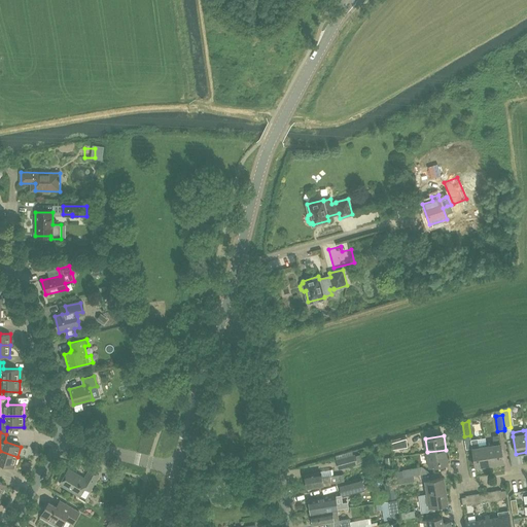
[(494,446),(487,447),(490,464),(503,462),(499,435),(493,436),(494,446)]
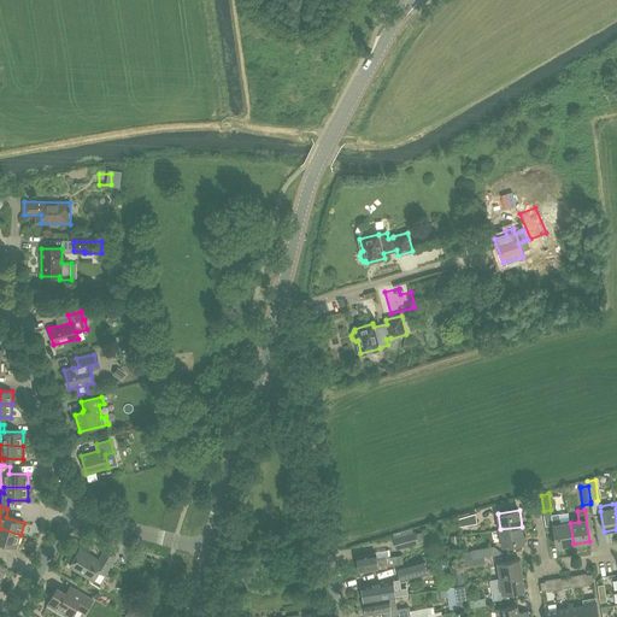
[(458,519),(459,527),(477,523),(476,513),(458,519)]
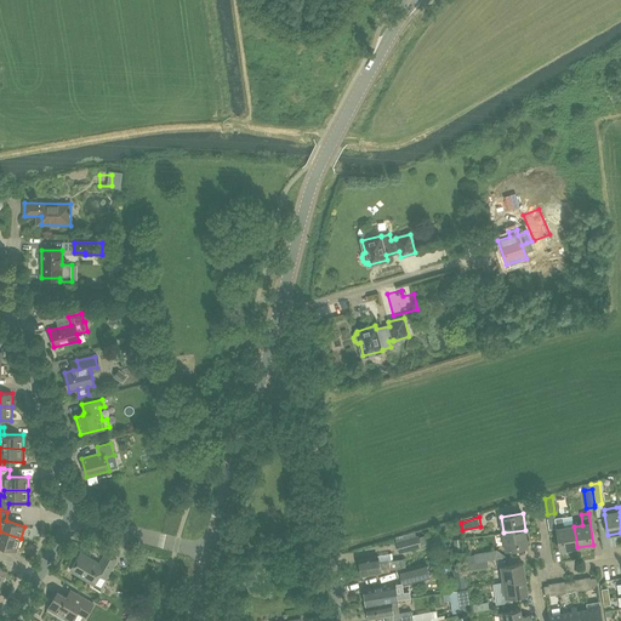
[(559,551),(577,547),(574,527),(573,518),(563,519),(563,518),(554,519),(559,551)]
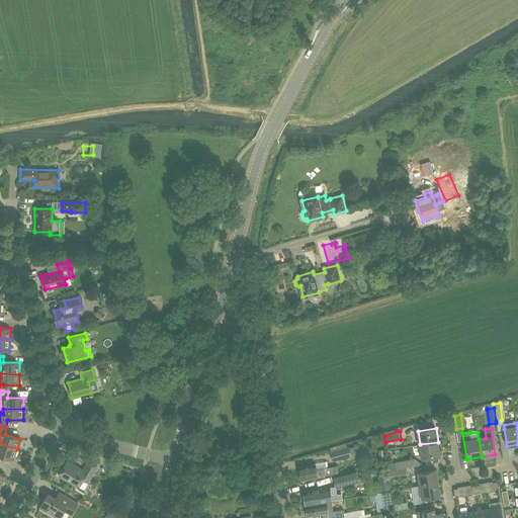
[(440,455),(438,442),(420,444),(422,458),(440,455)]
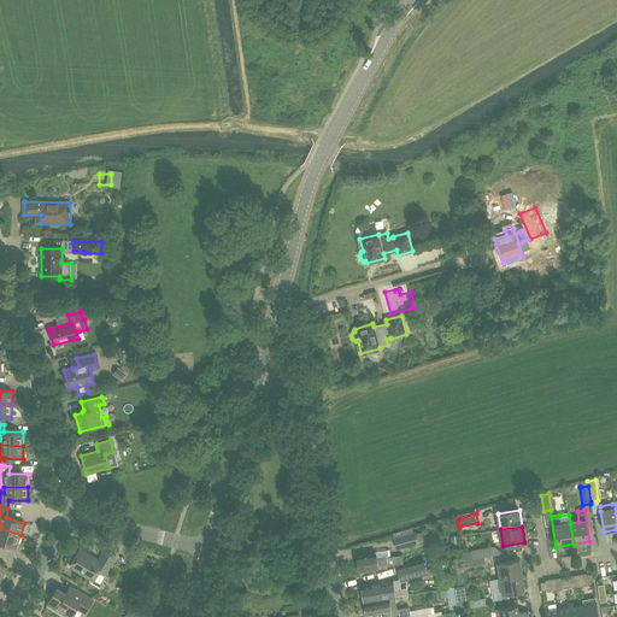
[(0,542),(17,548),(21,535),(0,528),(0,542)]
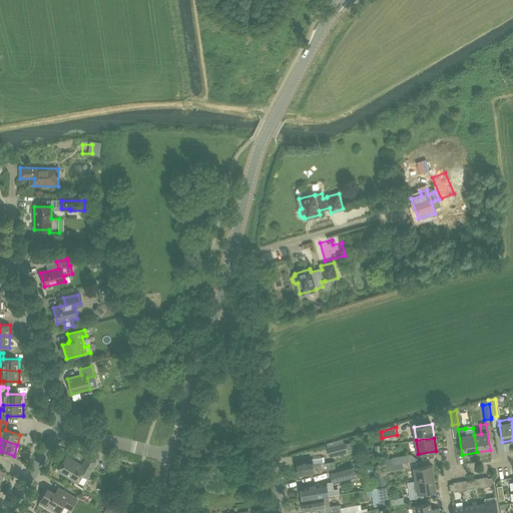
[(328,447),(327,447),(327,448),(329,457),(341,454),(349,452),(348,450),(346,444),(346,442),(345,442),(344,443),(328,447)]
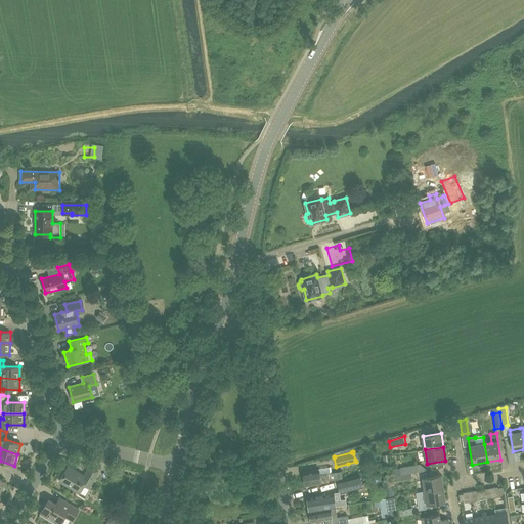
[(383,455),(384,466),(392,465),(390,454),(383,455)]
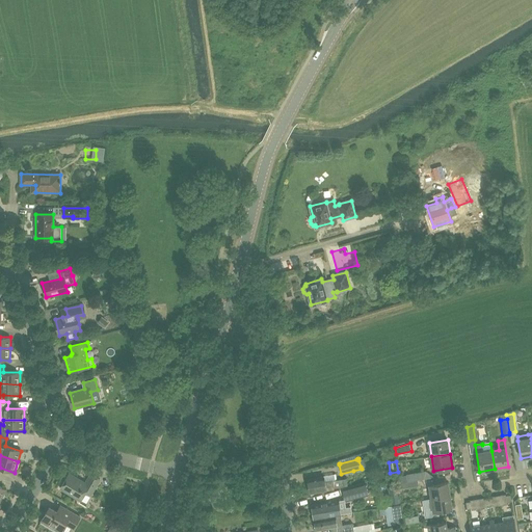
[(406,476),(399,477),(400,483),(418,480),(424,479),(423,472),(406,475),(406,476)]
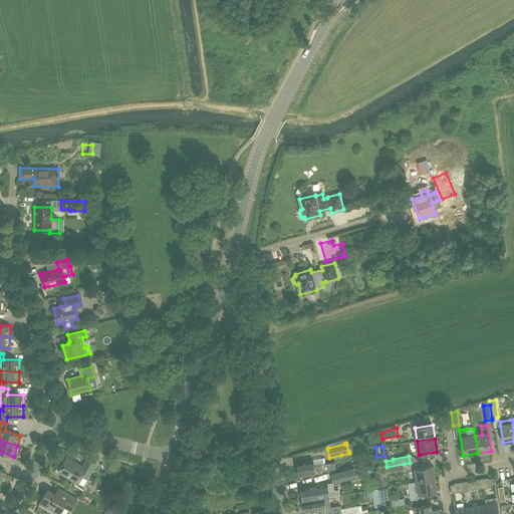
[(87,479),(96,463),(87,458),(82,467),(66,458),(58,472),(78,484),(82,476),(87,479)]
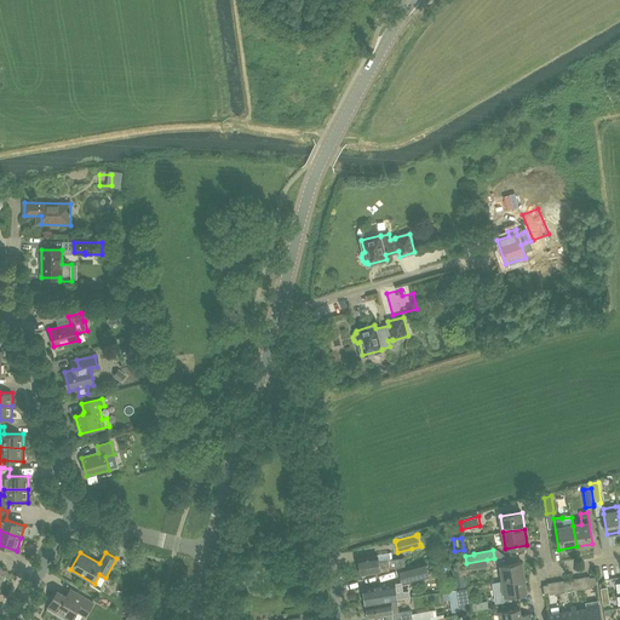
[(403,558),(388,561),(379,562),(378,556),(359,558),(361,575),(390,570),(389,568),(397,568),(406,566),(403,558)]
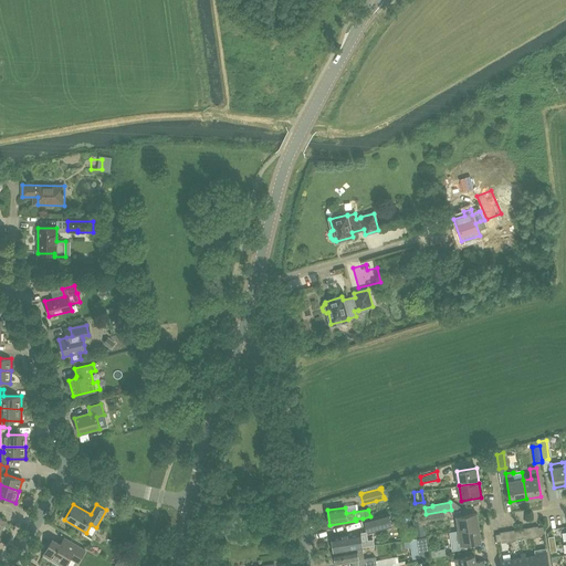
[(446,517),(444,511),(426,514),(425,514),(426,520),(446,517)]
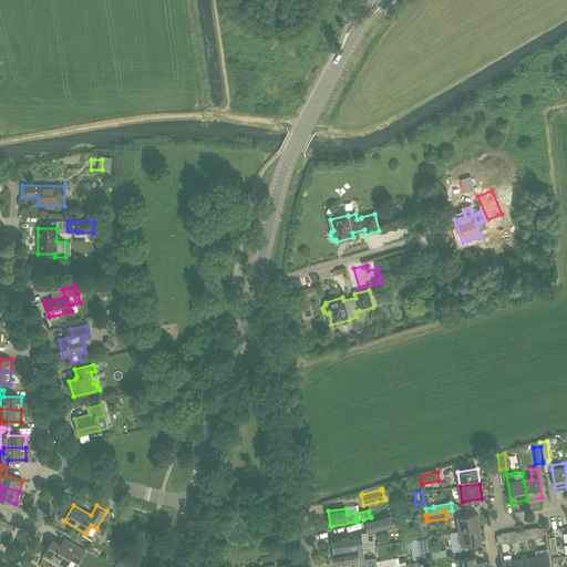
[(457,517),(460,532),(480,528),(477,514),(457,517)]
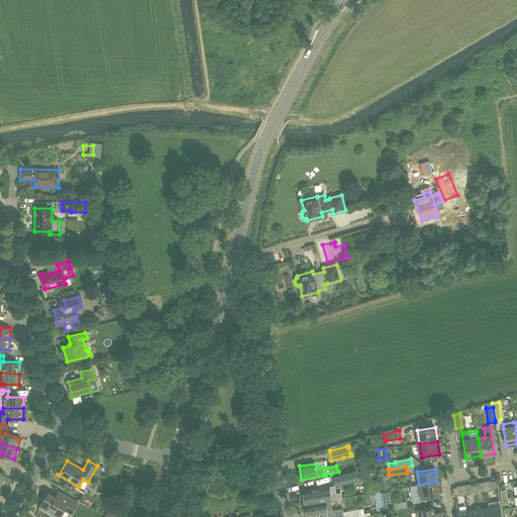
[(354,470),(333,475),(336,488),(357,482),(354,470)]
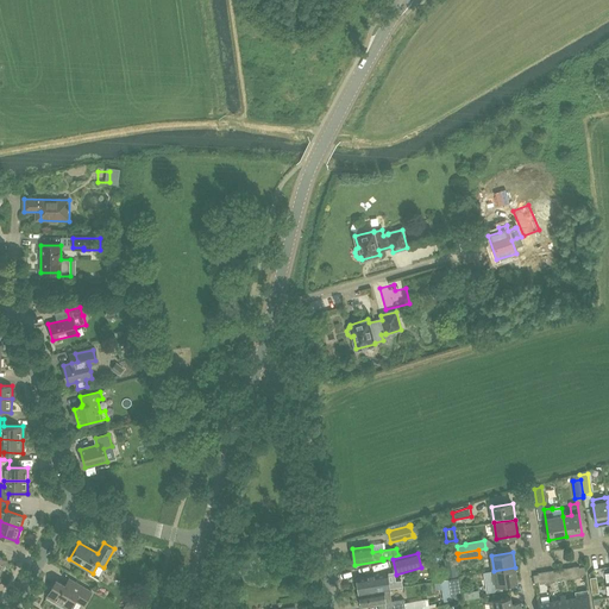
[(377,565),(378,575),(390,573),(389,564),(377,565)]
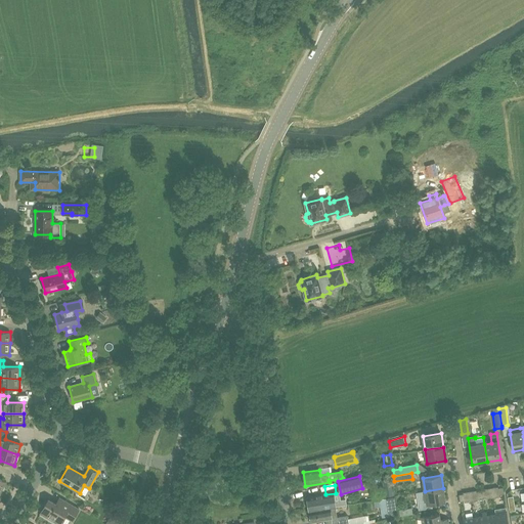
[(386,496),(394,494),(393,487),(385,489),(386,496)]
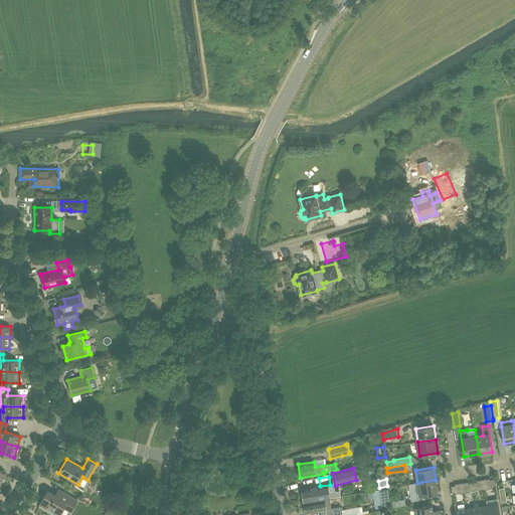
[(411,496),(419,495),(438,493),(436,480),(417,483),(418,489),(410,490),(411,496)]
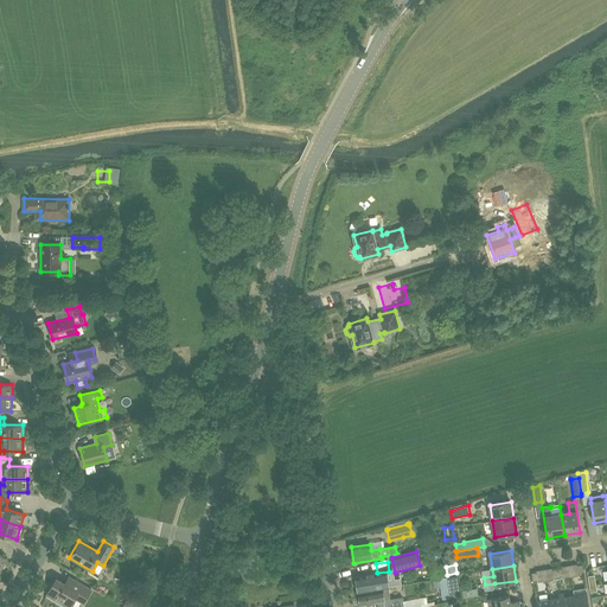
[(387,572),(356,576),(358,593),(389,588),(387,572)]
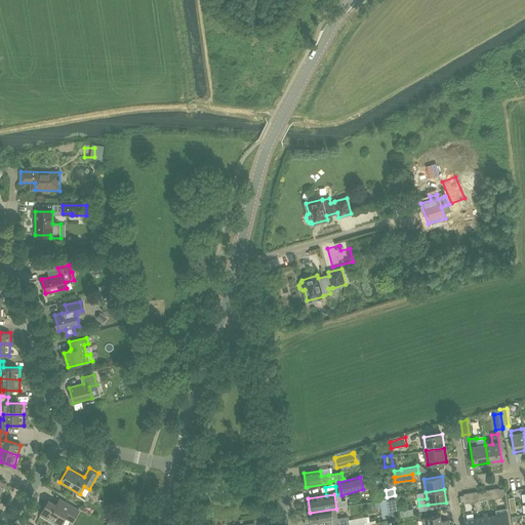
[(395,498),(387,500),(390,517),(398,516),(395,498)]
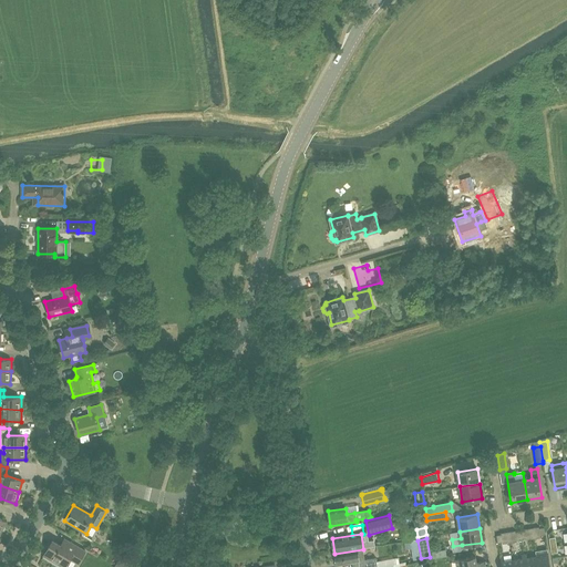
[(79,564),(85,552),(69,542),(65,548),(53,540),(43,556),(63,566),(64,566),(70,558),(79,564)]
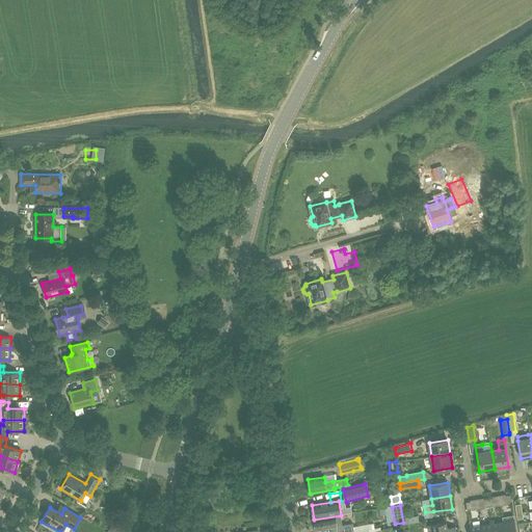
[(352,531),(351,525),(342,526),(341,515),(314,520),(316,530),(325,528),(325,531),(335,531),(336,531),(352,531)]
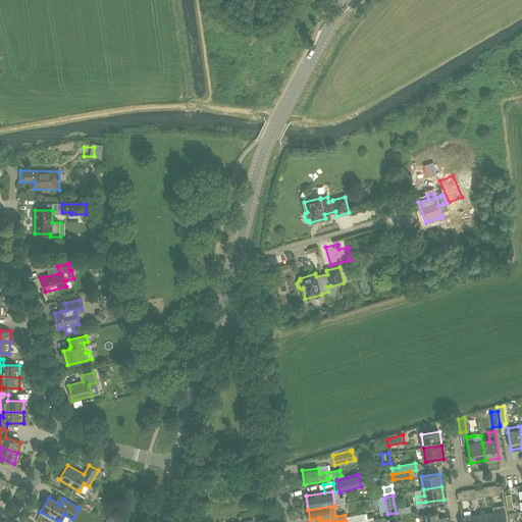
[(506,521),(504,507),(504,506),(492,507),(493,512),(494,521),(506,521)]
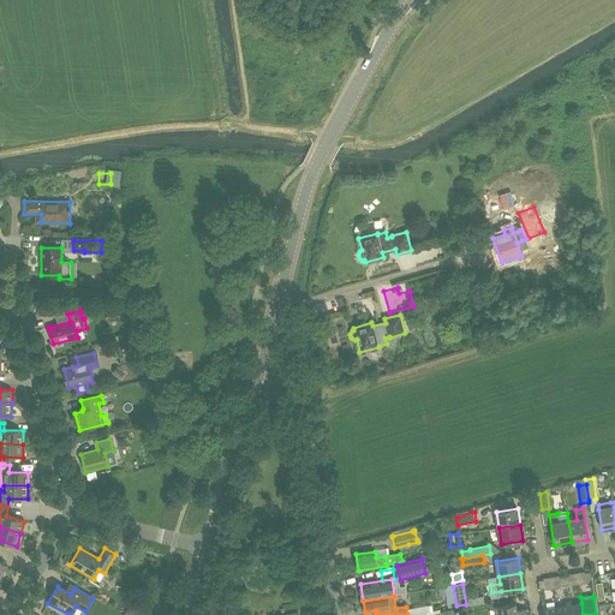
[(571,601),(568,602),(569,614),(583,614),(581,603),(572,605),(571,601)]
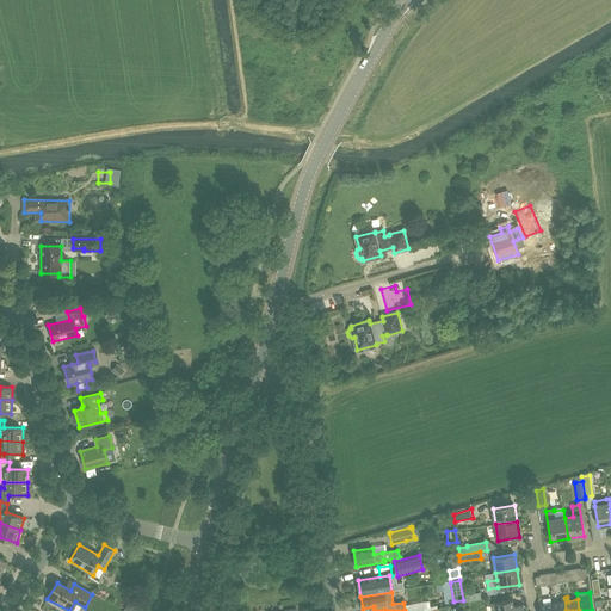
[(562,602),(553,603),(553,610),(566,610),(565,598),(562,598),(562,602)]
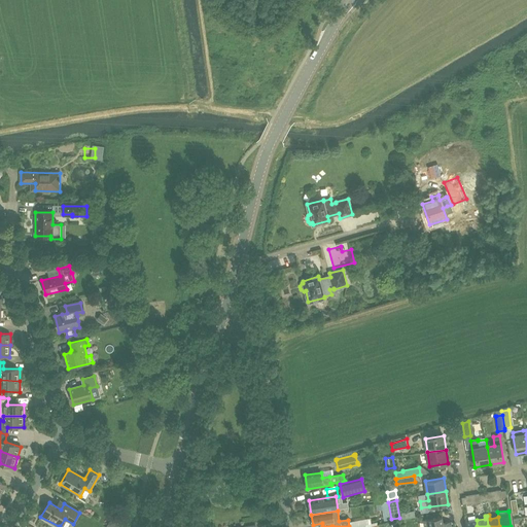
[(424,522),(424,526),(448,526),(452,526),(451,522),(443,523),(442,517),(421,520),(421,523),(424,522)]
